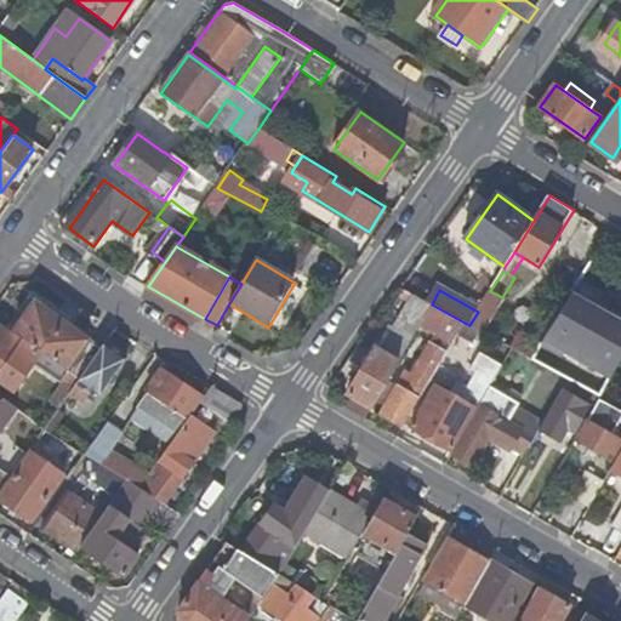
[(620,323),(573,296),(546,339),(610,376),(620,358),(620,323)]
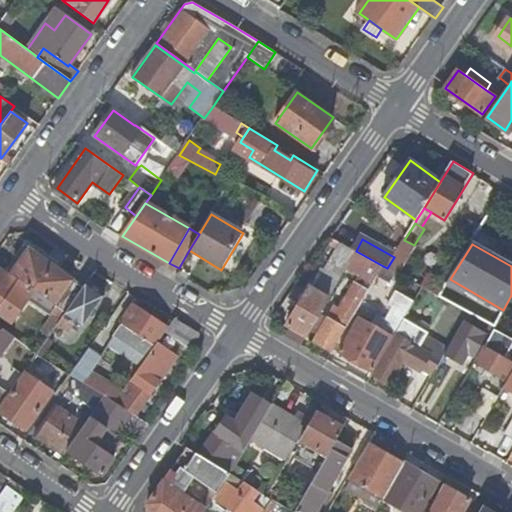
[(345,327),(347,328),(383,266),(356,251),(354,249),(342,270),(337,277),(350,285),(333,320),(329,317),(315,341),(332,351),(345,327)]
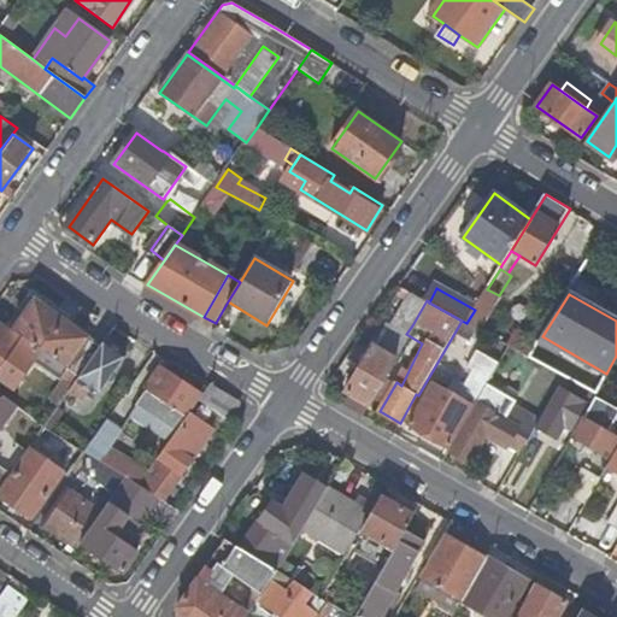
[(36,303),(15,333),(18,335),(64,368),(80,378),(100,350),(36,303)]
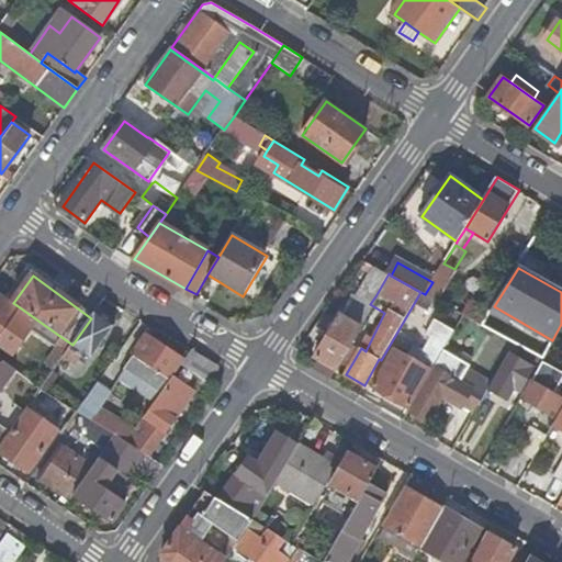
[(317,358),(334,368),(363,316),(370,304),(375,296),(360,288),(343,316),(336,313),(312,355),(317,358)]
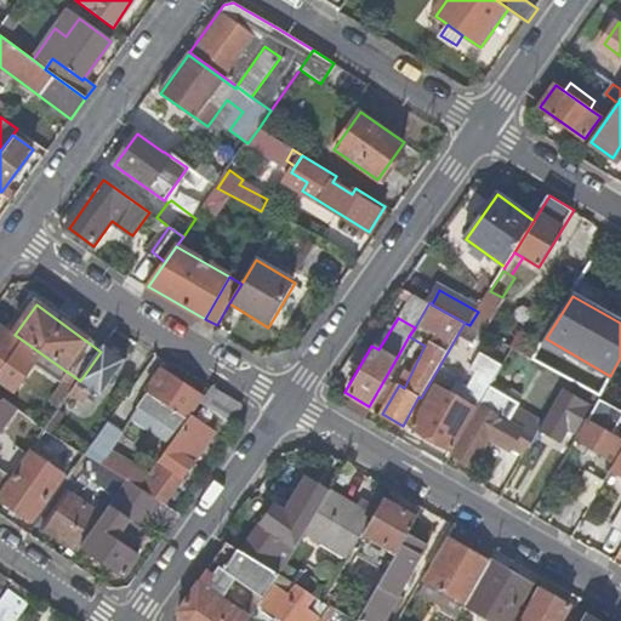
[(64,370),(18,337),(17,340),(0,326),(0,375),(11,362),(27,374),(34,364),(72,391),(80,381),(64,370)]
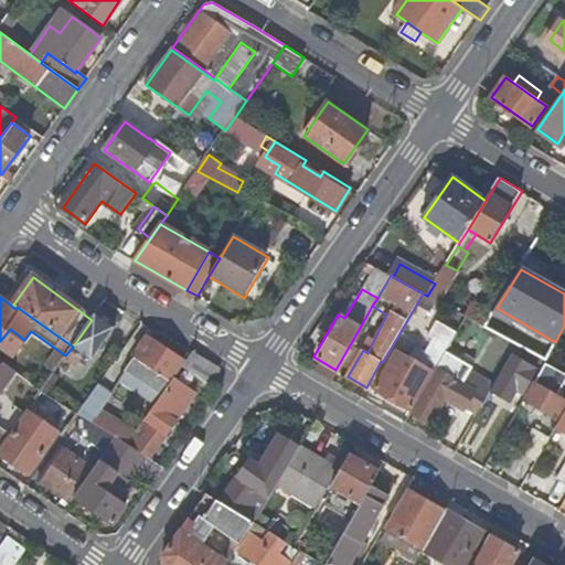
[(89,364),(116,326),(98,313),(71,351),(89,364)]
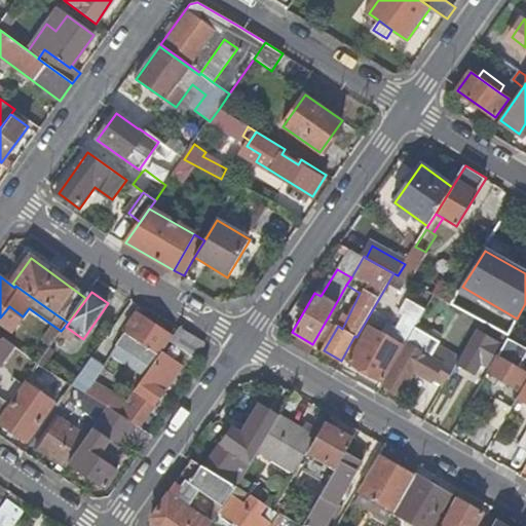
[(9,306),(0,317),(0,321),(11,330),(23,316),(9,306)]
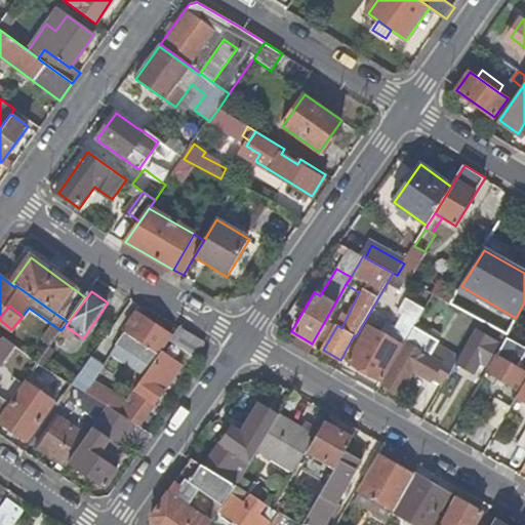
[(118,345),(150,369),(161,354),(170,340),(171,339),(137,314),(125,331),(126,333),(118,345)]
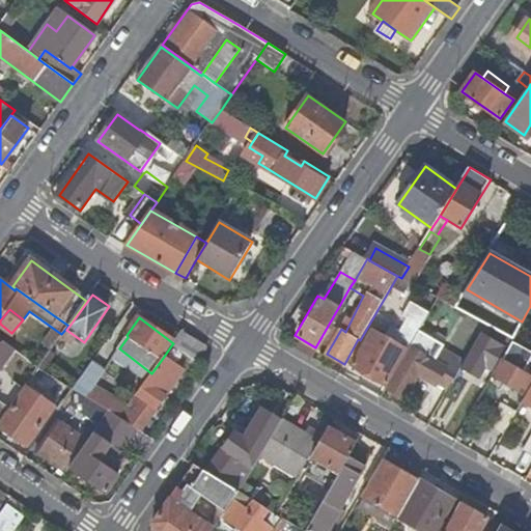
[(407,350),(409,351),(420,331),(422,328),(410,319),(401,334),(407,337),(401,346),(373,331),(353,366),(386,385),(407,350)]
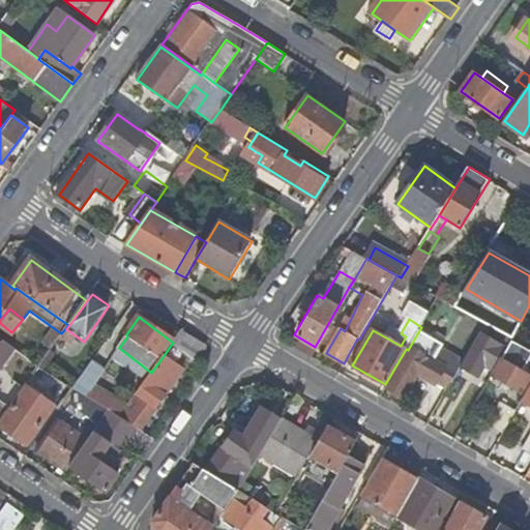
[(487,335),(492,326),(487,324),(465,360),(463,365),(479,375),(486,364),(490,367),(503,346),(487,335)]
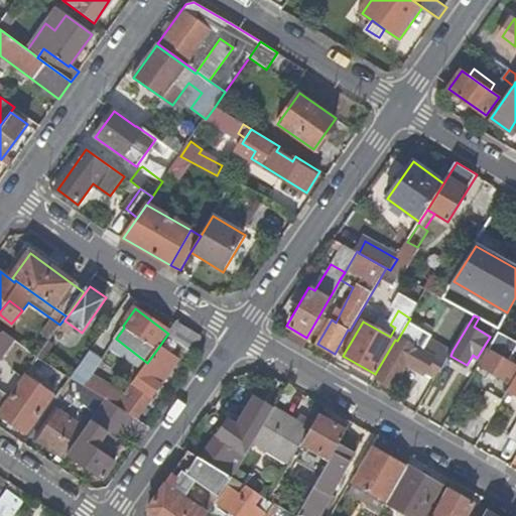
[(191,352),(203,336),(176,321),(168,334),(167,335),(191,352)]
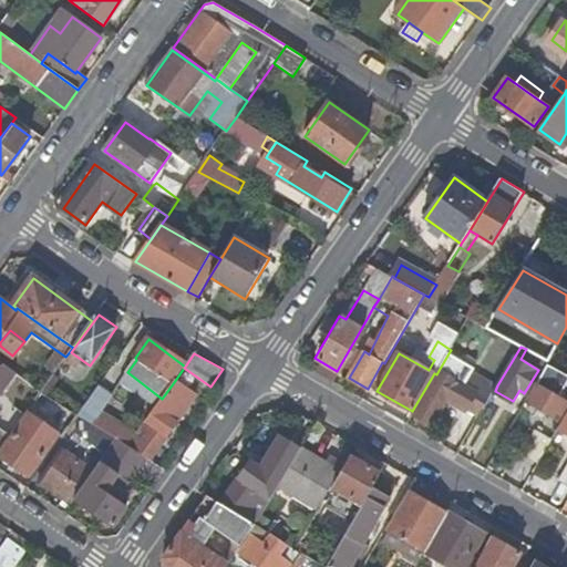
[(495,391),(497,385),(473,371),(474,369),(449,353),(436,374),(413,415),(433,426),(449,400),(478,418),(495,391)]
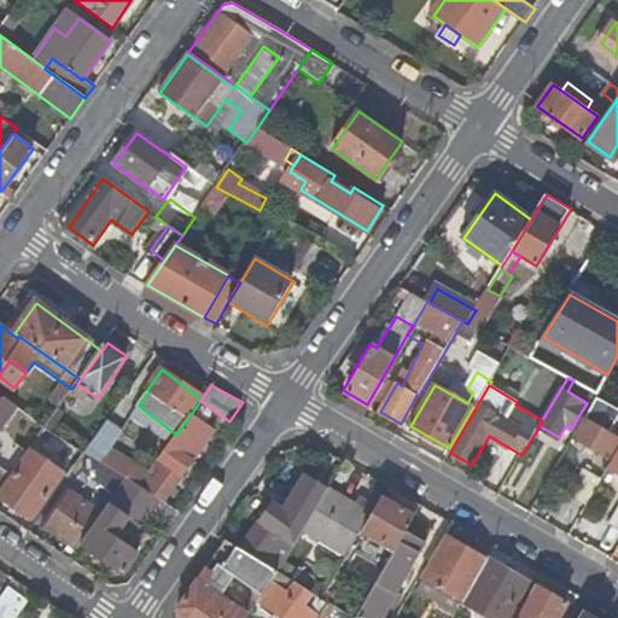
[(367,404),(349,394),(343,404),(361,414),(367,404)]
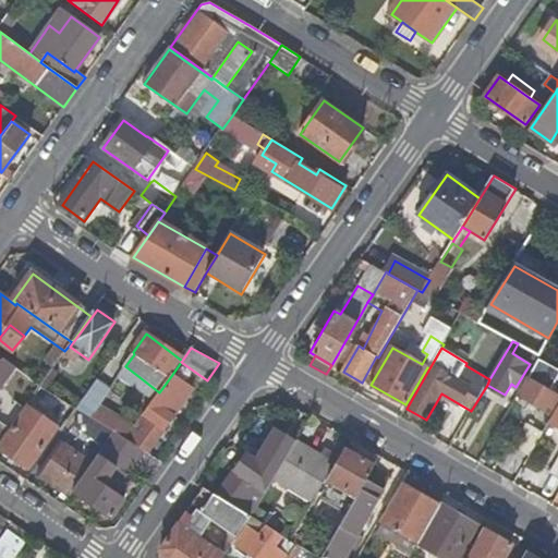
[(557,368),(540,359),(519,395),(550,413),(557,399),(557,393),(552,390),(557,379),(557,368)]
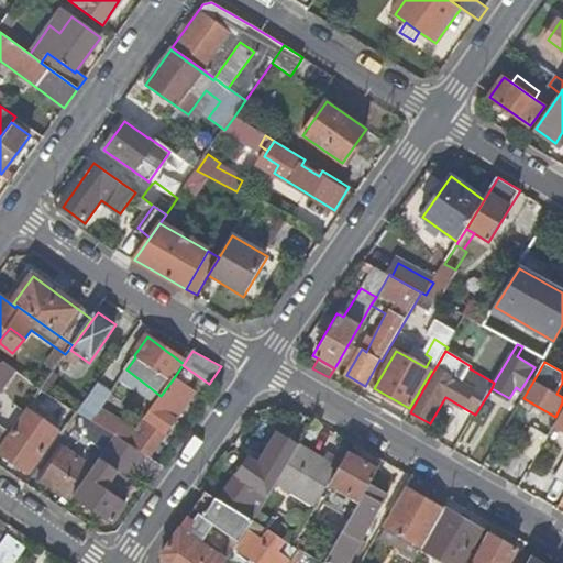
[(0,363),(0,389),(14,371),(2,363),(1,364),(0,363)]
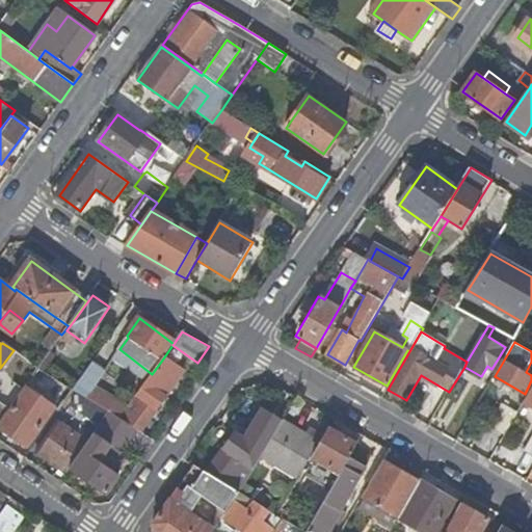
[(183,373),(163,358),(152,374),(120,419),(136,429),(140,431),(183,373)]
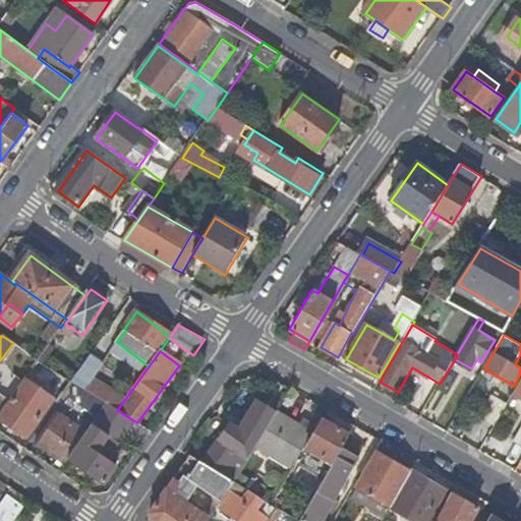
[(103,365),(91,356),(71,382),(72,383),(85,391),(103,365)]
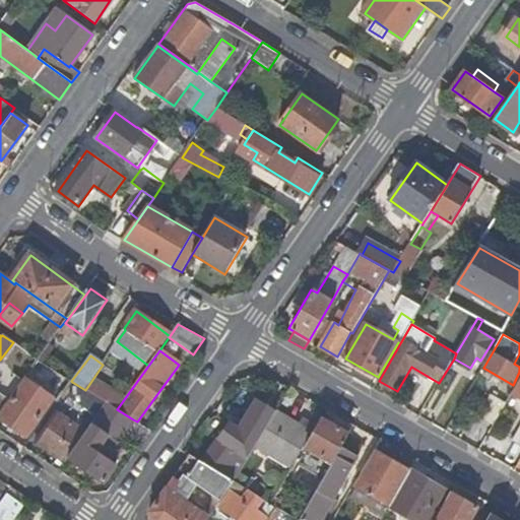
[(46,379),(52,370),(38,361),(24,379),(26,381),(0,417),(0,418),(27,437),(53,399),(30,383),(38,373),(46,379)]
